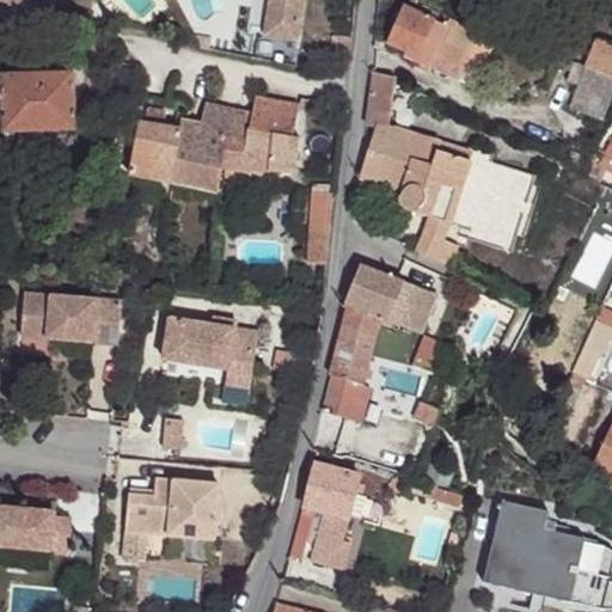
[(0,0),(0,7),(43,14),(44,0),(0,0)]
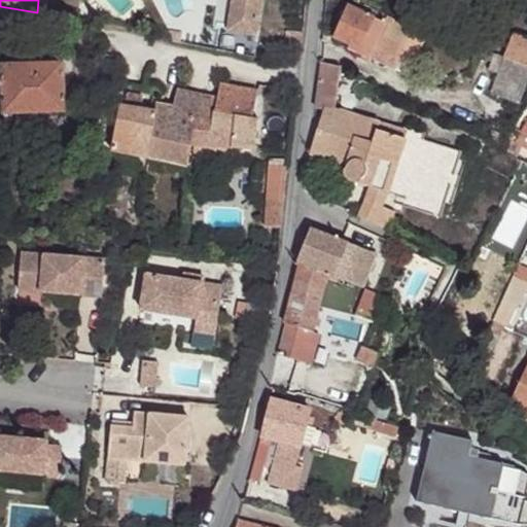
[(38,0),(37,12),(49,14),(51,0),(38,0)]
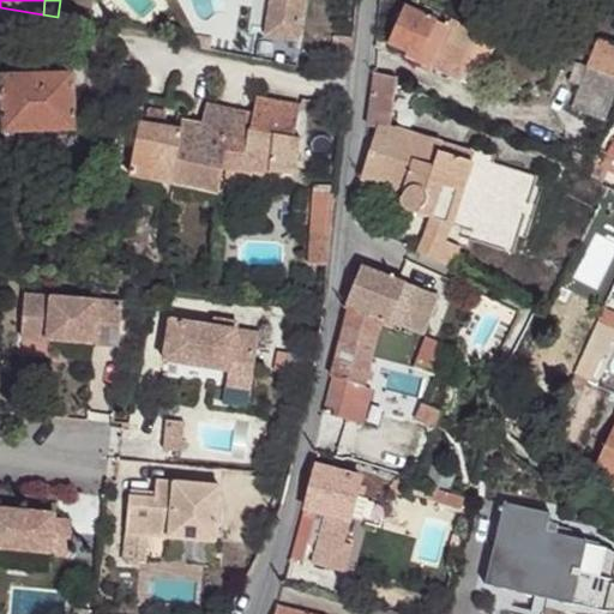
[(272,0),(270,22),(304,26),(307,0),(272,0)]
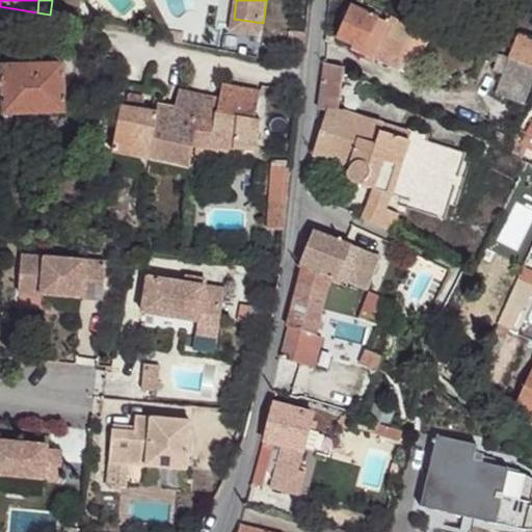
[(461,0),(431,0),(458,10),(461,0)]
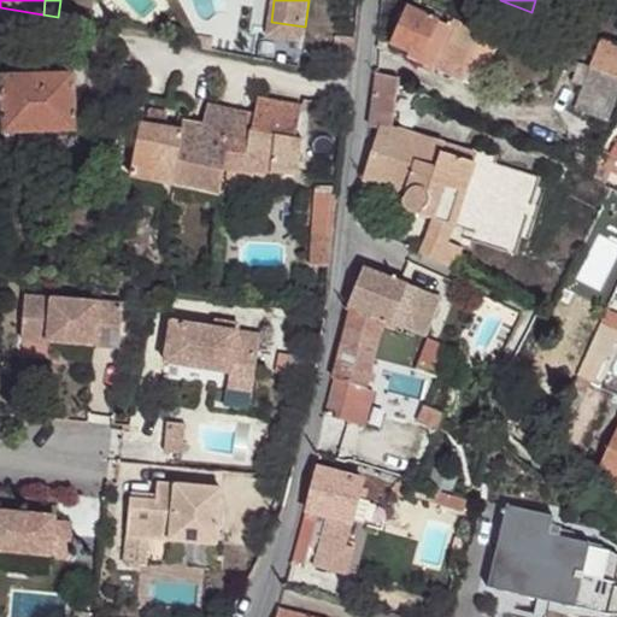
[(434,12),(419,6),(416,13),(430,19),(434,12)]
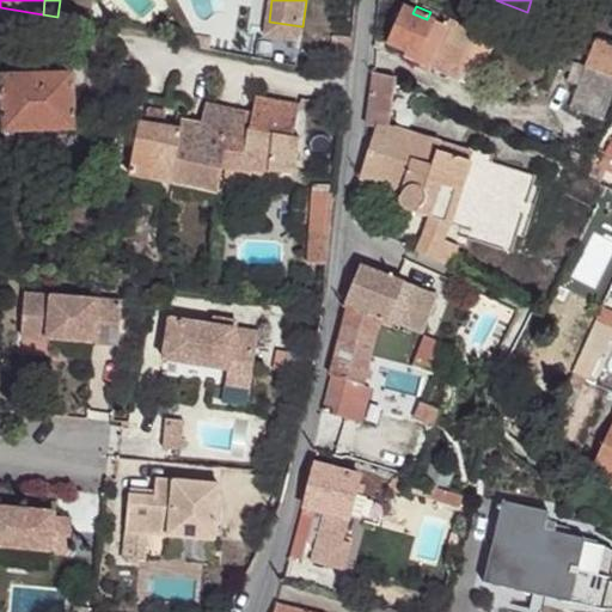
[(412,13),(403,8),(387,44),(407,53),(405,56),(448,77),(453,63),(465,69),(475,44),(491,51),(496,40),(430,12),(427,19),(412,13)]
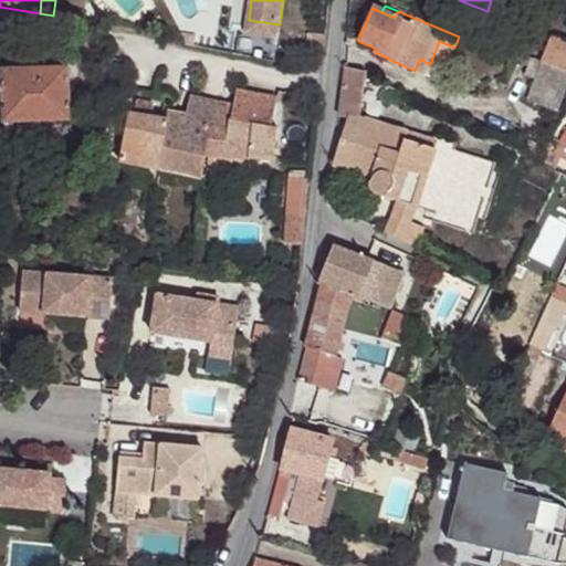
[(280,24),(249,20),(247,33),(278,40),(280,24)]
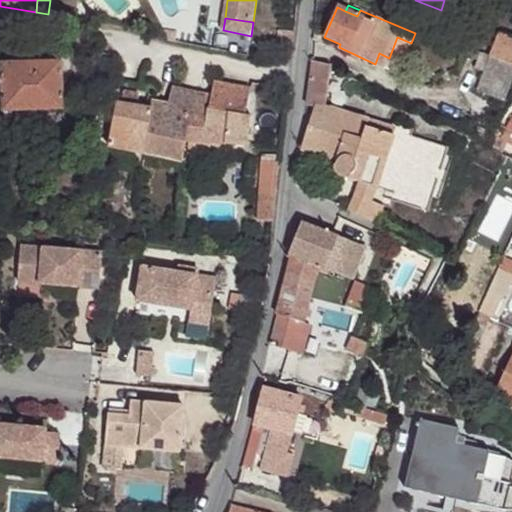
[(511,38),(500,33),(490,57),(511,65),(511,38)]
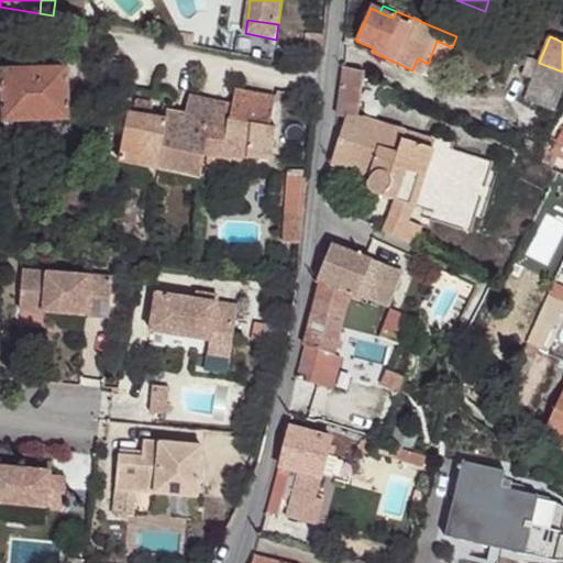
[(437,41),(428,64),(442,70),(452,47),(437,41)]
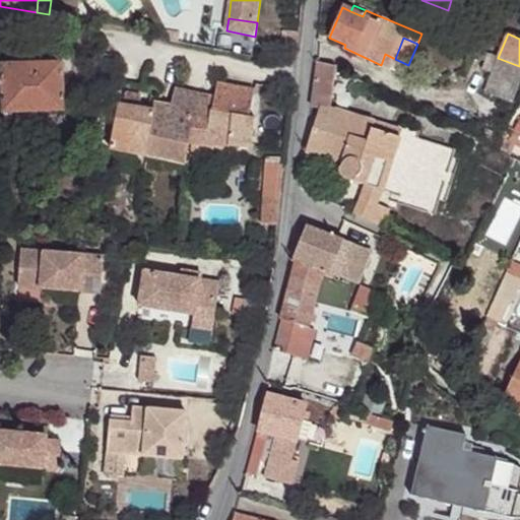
[(385,54),(381,65),(390,69),(395,59),(385,54)]
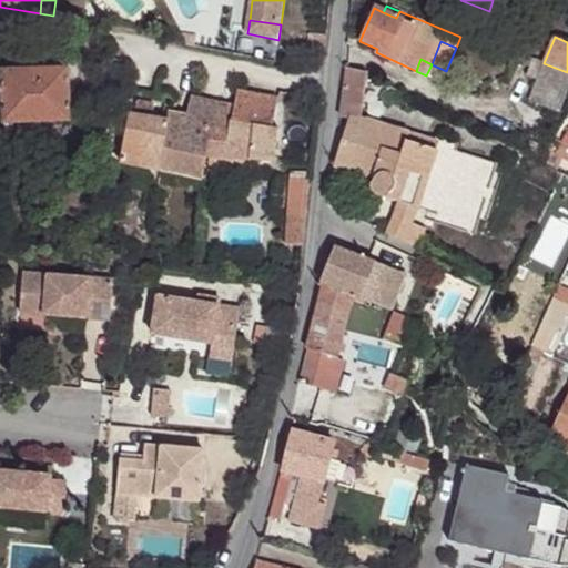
[(529,100),(559,112),(567,91),(567,72),(544,63),(529,100)]
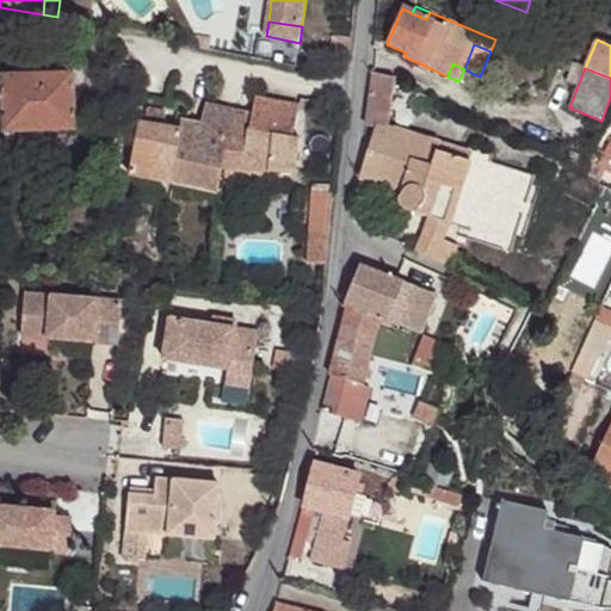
[(5,123),(7,135),(37,133),(76,129),(71,74),(0,80),(4,105),(5,123)]
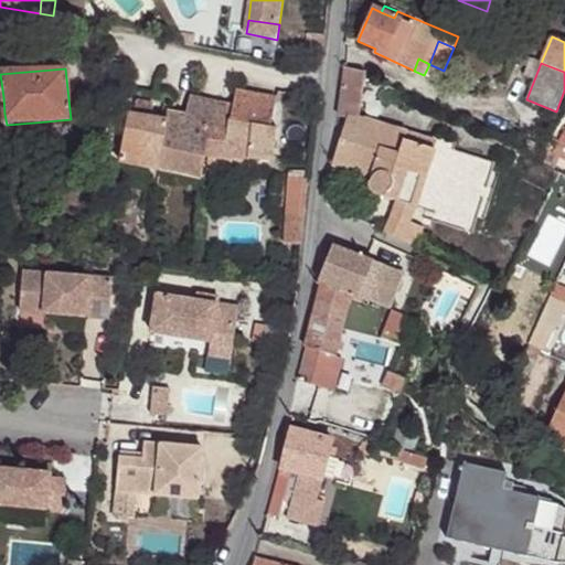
[(364,73),(345,68),(339,116),(348,118),(332,166),(371,179),(370,182),(371,187),(373,191),(377,194),(380,195),(385,195),(387,194),(386,196),(396,200),(417,206),(437,142),(360,118),(364,75),(364,73)]
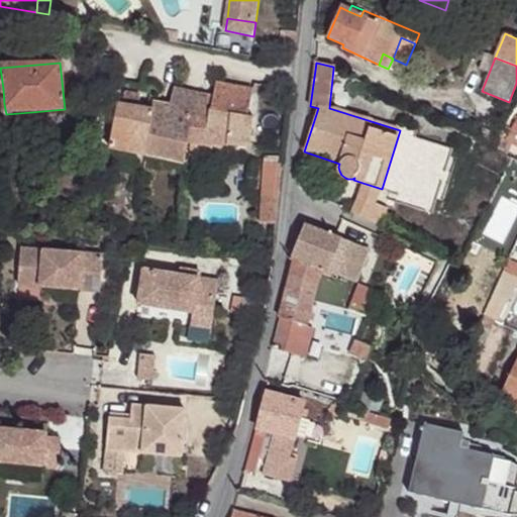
[(215,83),(212,95),(208,110),(247,118),(254,91),(215,83)]
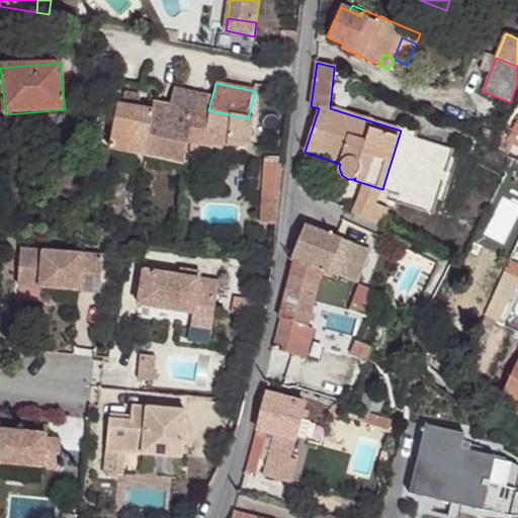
[(208,110),(212,95),(174,88),(170,104),(155,102),(154,109),(139,106),(141,94),(124,91),(122,104),(117,103),(108,152),(183,164),(187,144),(189,132),(249,142),(252,117),(248,118),(208,110)]
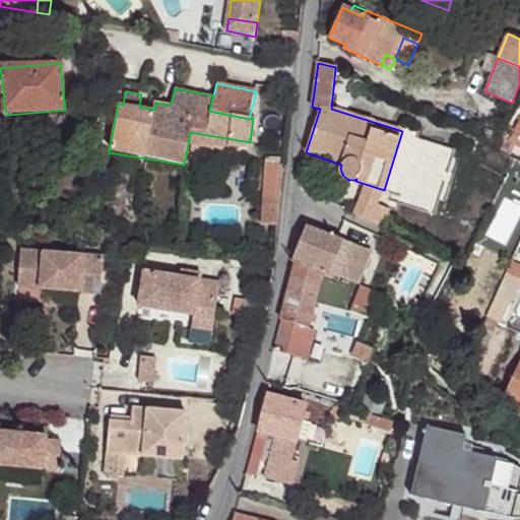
[(519,109),(501,143),(498,149),(510,156),(517,144),(519,145),(519,109)]
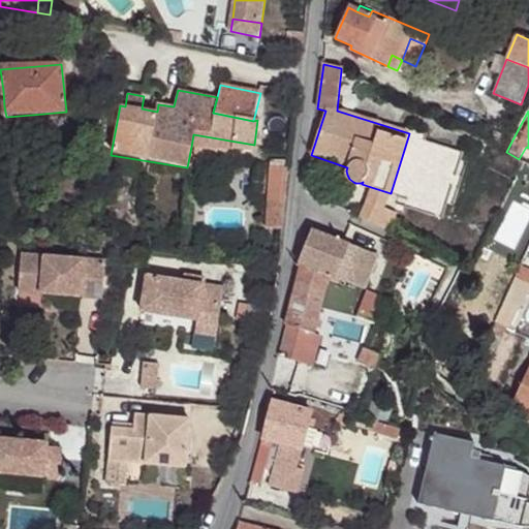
[(32,115),(6,117),(7,132),(33,130),(32,115)]
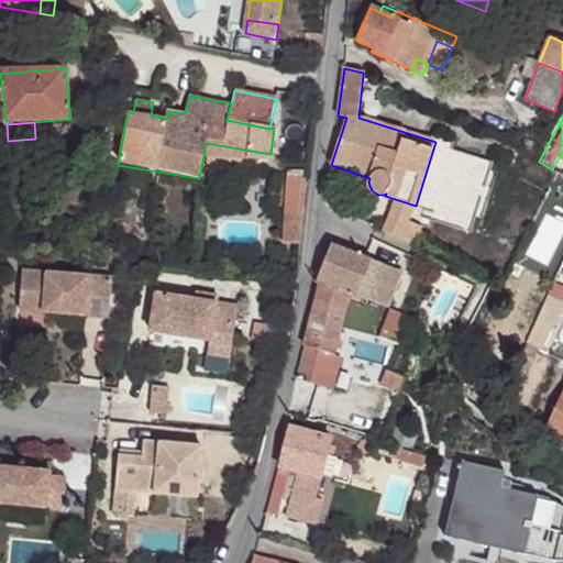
[(271,154),(206,143),(203,156),(269,159),(271,154)]
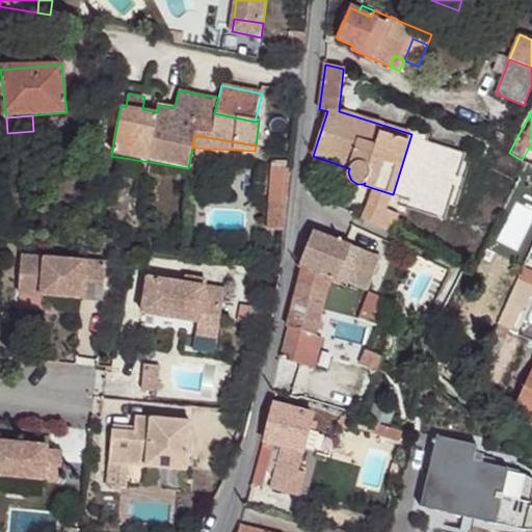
[(373,188),(369,202),(388,210),(393,194),(373,188)]
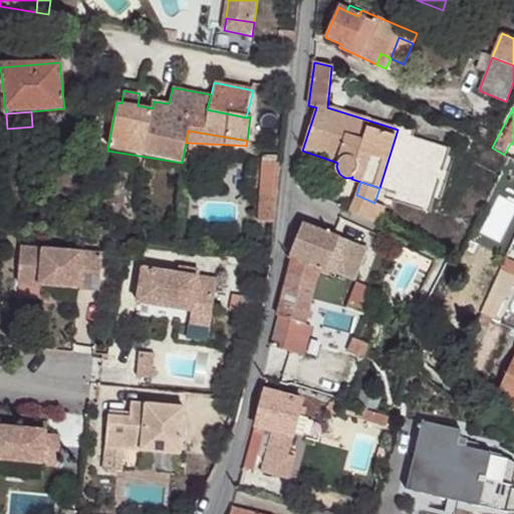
[(374,203),(356,195),(348,212),(377,225),(384,208),(374,203)]
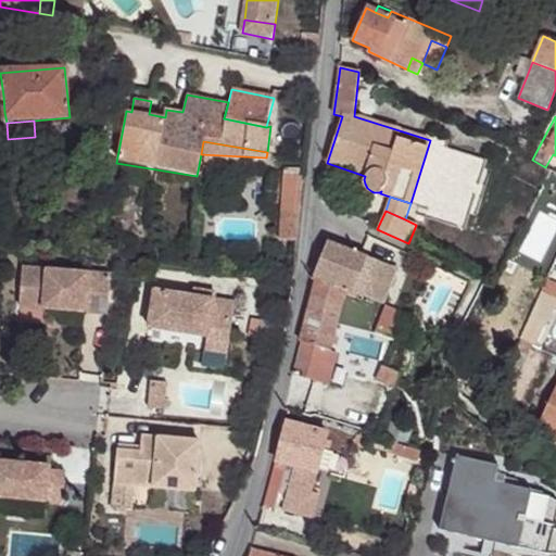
[(298,242),(300,218),(283,216),(282,241),(298,242)]
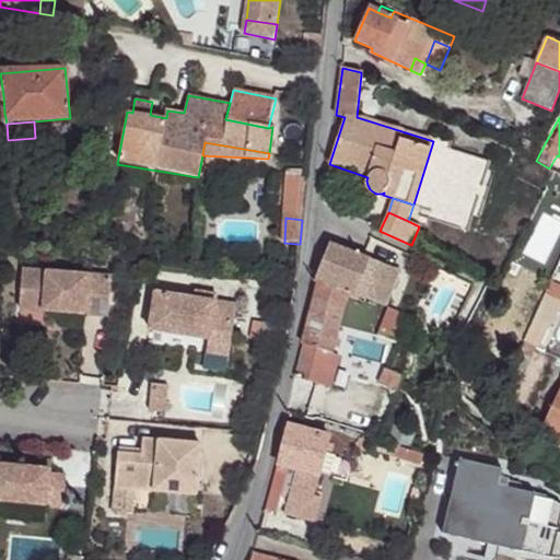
[(331,243),(316,279),(321,280),(348,291),(357,295),(357,294),(370,300),(376,284),(393,291),(400,270),(331,243)]
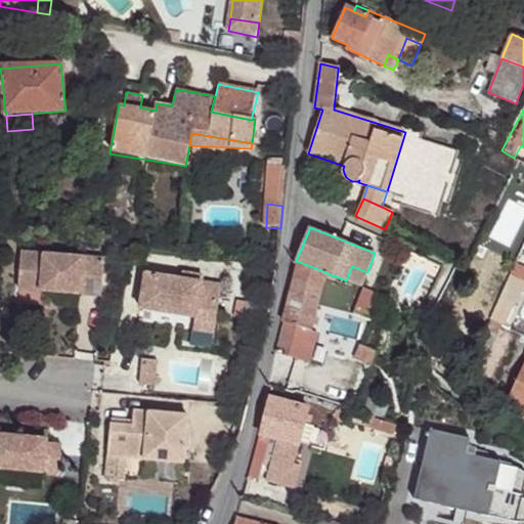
[(19,252),(16,289),(77,294),(99,295),(101,258),(19,252)]
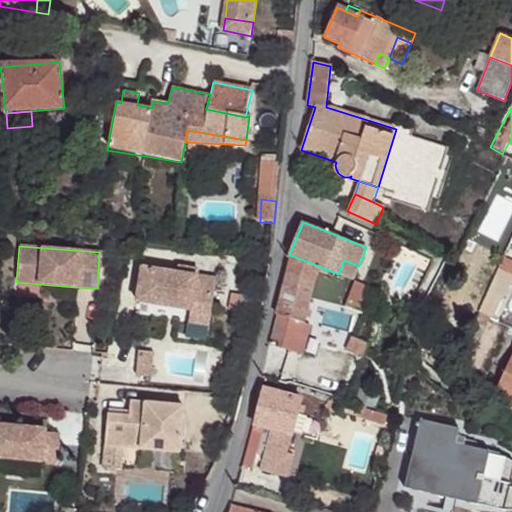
[(269,345),(296,352),(303,323),(317,271),(318,266),(293,256),(269,345)]
